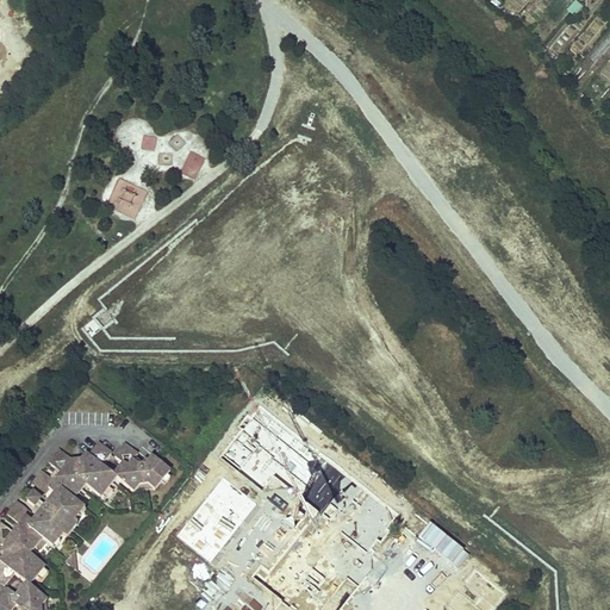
[(577,0),(565,8),(572,17),(583,10),(577,0)]
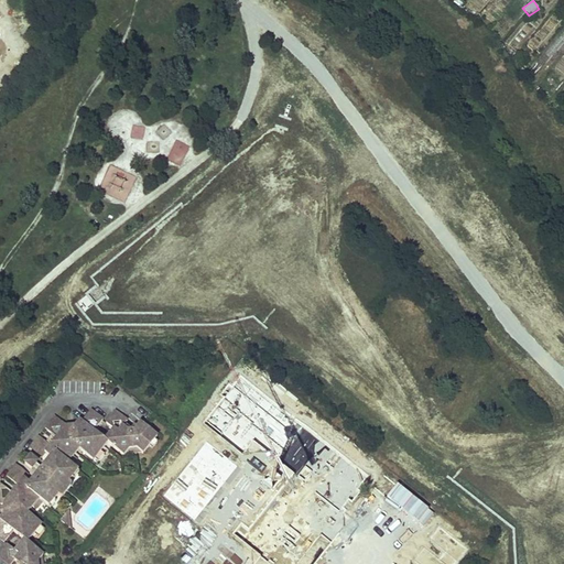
[(167,159),(180,164),(188,147),(177,141),(167,159)]
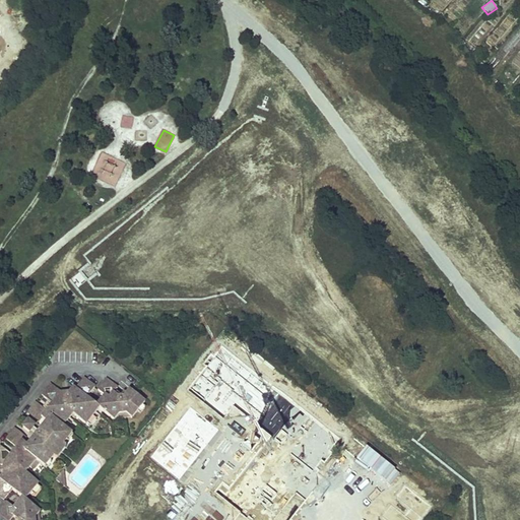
[(105,152),(93,169),(114,183),(125,167),(105,152)]
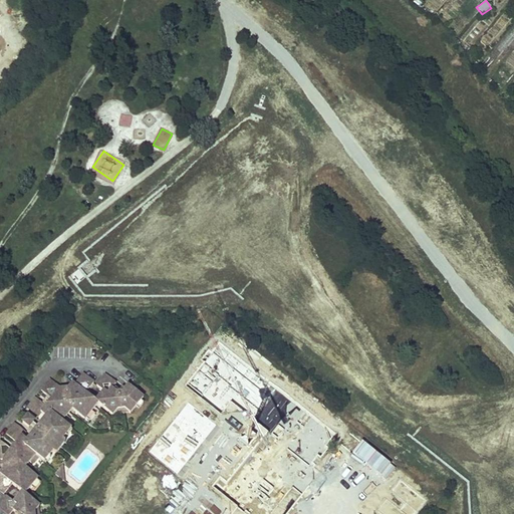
[(273,431),(229,485),(251,503),(241,513),(284,513),(314,478),(311,463),(334,436),(222,343),(188,384),(222,413),(233,399),(273,431)]
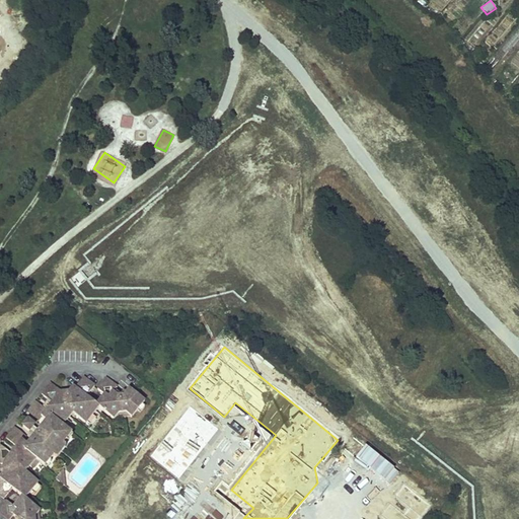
[(59,390),(50,383),(41,394),(50,401),(45,409),(35,401),(26,412),(35,420),(39,416),(44,420),(35,430),(33,433),(24,443),(20,439),(22,436),(13,428),(4,439),(14,446),(8,453),(0,445),(0,463),(1,463),(1,466),(12,466),(12,471),(1,472),(0,472),(0,496),(1,498),(9,488),(19,497),(11,506),(4,501),(0,506),(0,514),(5,518),(7,518),(11,515),(15,518),(16,518),(21,517),(21,518),(33,518),(33,516),(39,510),(24,498),(30,490),(35,484),(38,482),(23,470),(29,464),(33,458),(39,462),(41,463),(45,458),(47,459),(51,454),(59,444),(63,439),(62,437),(66,431),(65,429),(61,426),(65,420),(71,414),(83,424),(85,422),(90,416),(97,408),(112,420),(117,414),(125,412),(131,417),(136,411),(141,403),(144,400),(128,387),(123,394),(123,399),(117,400),(116,395),(112,391),(116,386),(105,377),(96,388),(103,394),(95,403),(85,395),(93,385),(84,377),(75,388),(72,385),(67,391),(69,402),(64,402),(62,391),(59,392),(59,390)]
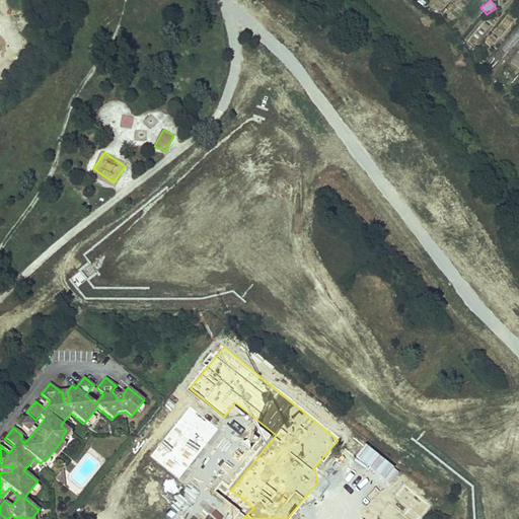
[(219,428),(191,406),(152,455),(180,477),(219,428)]
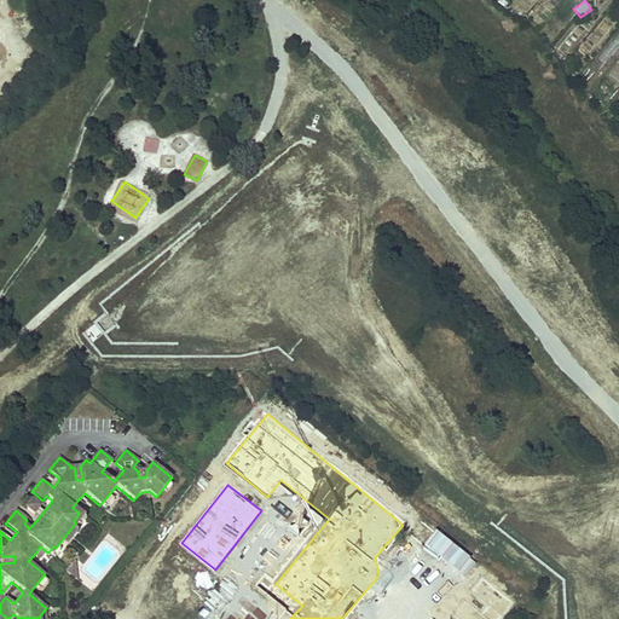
[(108,496),(102,503),(106,508),(113,499),(108,496)]
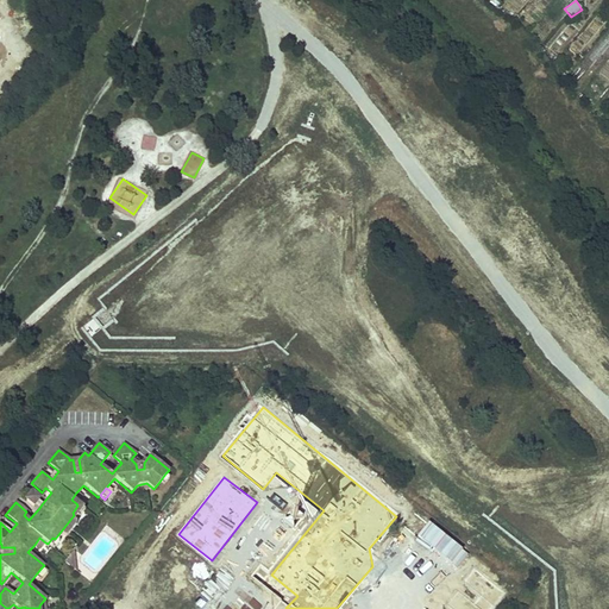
[(38,498),(31,493),(25,500),(33,506),(38,498)]
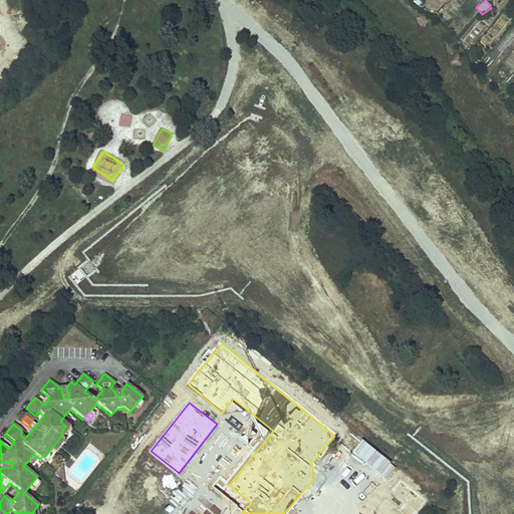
[(60,422),(64,425),(68,420),(64,416),(60,422)]
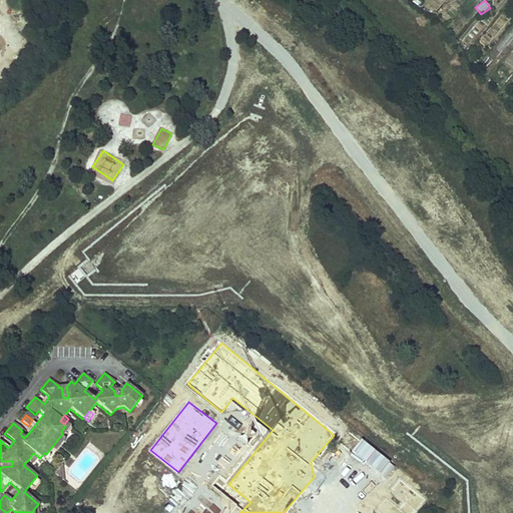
[(255,421),(248,430),(257,435),(263,426),(255,421)]
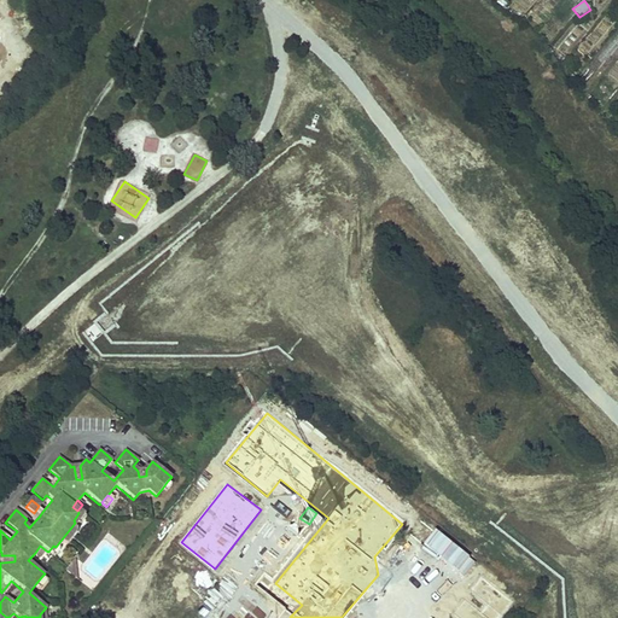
[(70,529),(60,541),(64,543),(74,531),(70,529)]
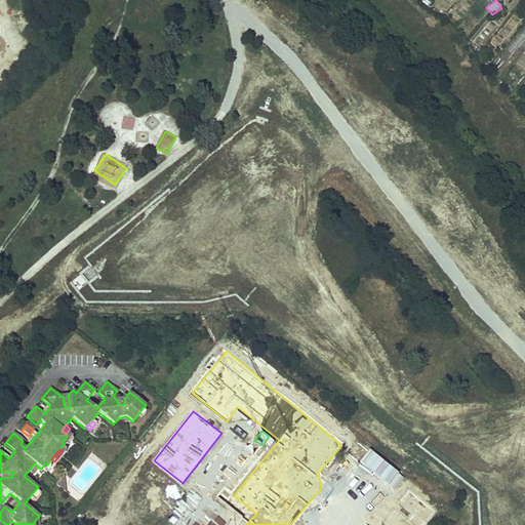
[(34,463),(30,470),(34,473),(39,468),(34,463)]
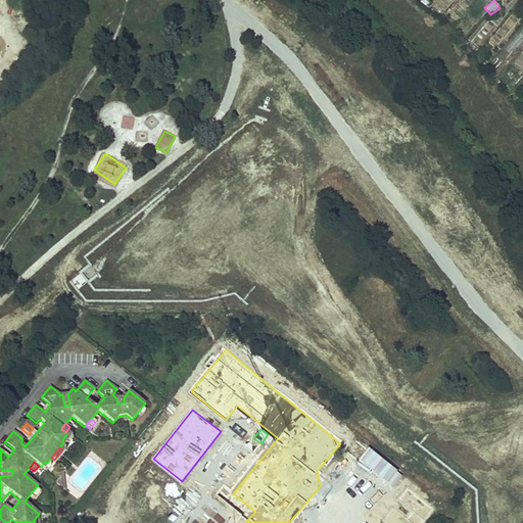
[(65,490),(63,470),(54,481),(65,490)]
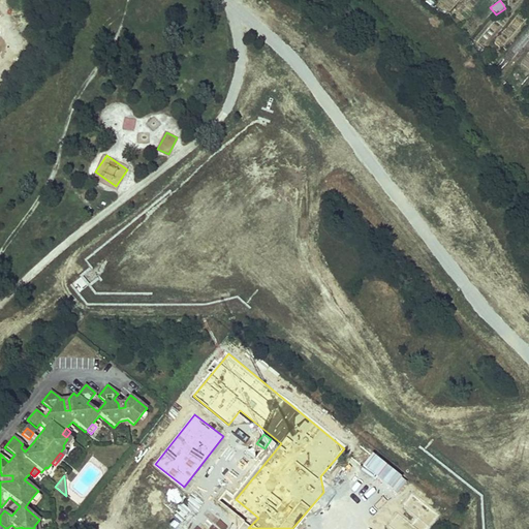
[(36,493),(31,499),(35,503),(40,496),(36,493)]
